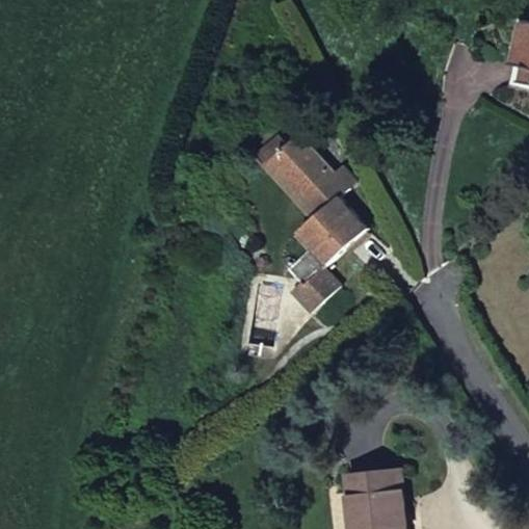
[(528,17),(525,17),(520,41),(528,42),(528,53),(527,63),(524,78),(528,79),(528,17)]
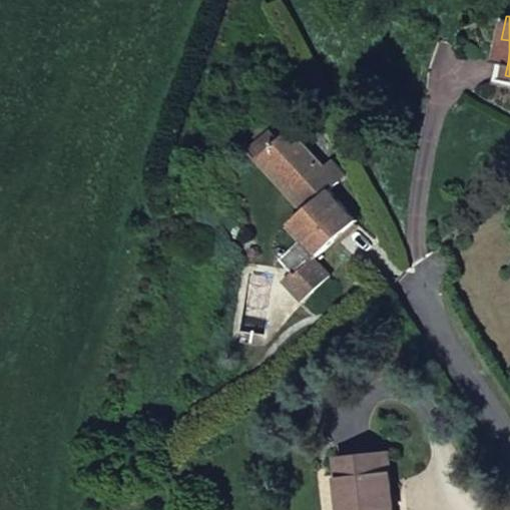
[(509,40),(501,39),(498,54),(497,59),(508,61),(509,51),(509,40)]
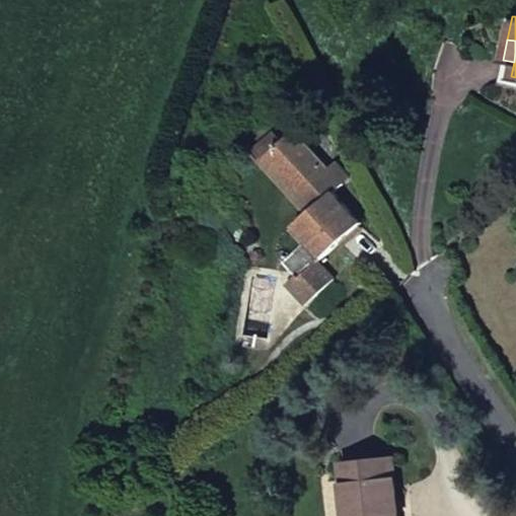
[(292,128),(280,138),(262,156),(296,195),(302,190),(313,203),(305,212),(292,223),(305,238),(301,242),(282,261),(294,274),(312,295),(332,276),(315,258),(358,220),(332,189),(340,181),(326,166),(292,128)]
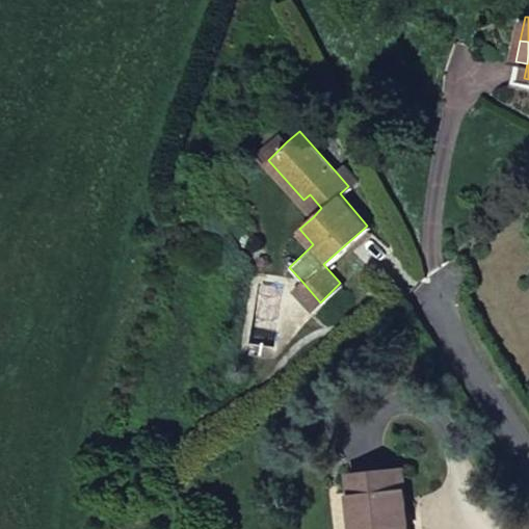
[(287,141),(280,134),(257,156),(313,217),(321,208),(310,194),(303,200),(268,160),(287,141)]
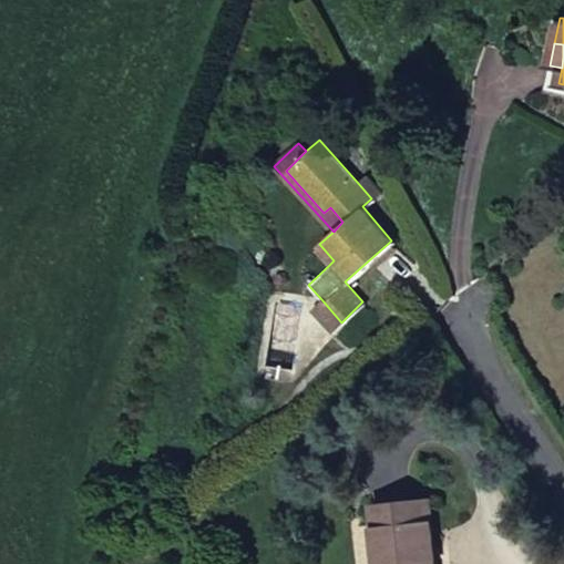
[(366,175),(357,182),(371,198),(379,191),(366,175)]
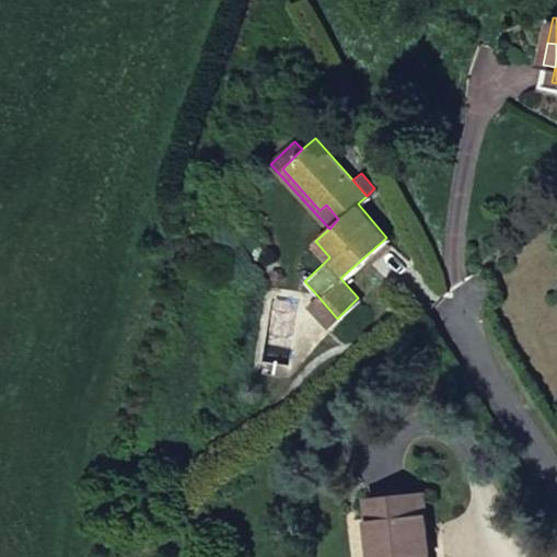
[(329,257),(315,241),(311,244),(325,262),(329,257)]
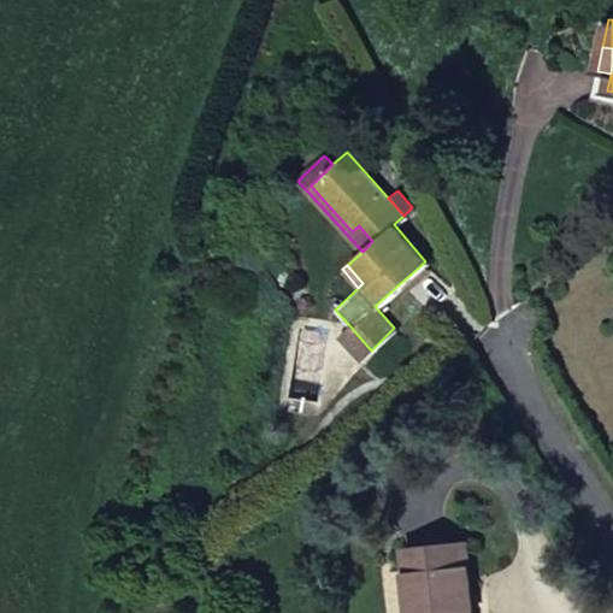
[(371,351),(349,325),(339,335),(360,360),(371,351)]
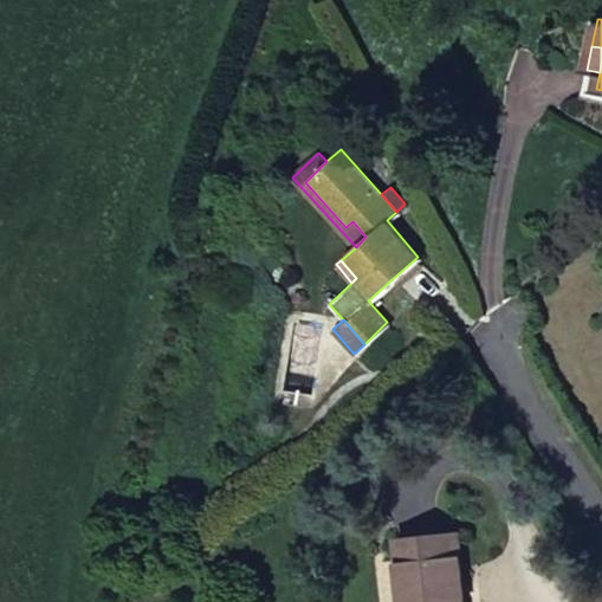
[(463,601),(455,532),(396,538),(402,601),(463,601)]
